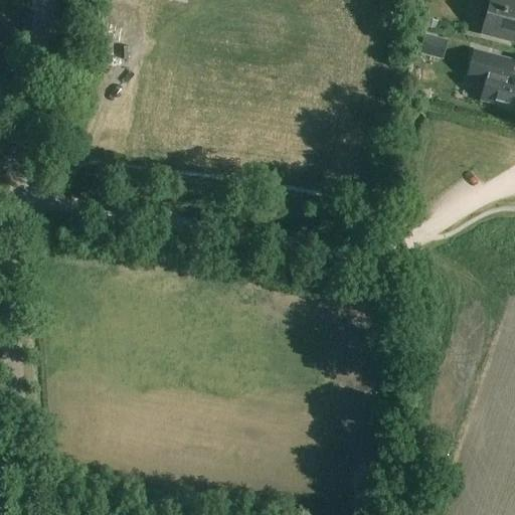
[(514,3),(503,0),(483,0),(479,18),(485,20),(481,34),(514,43),(514,3)]
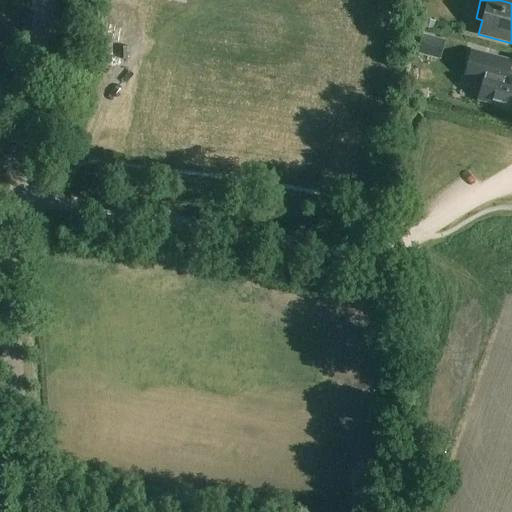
[(421,27),(422,27),(432,30),(434,22),(423,19),(423,22),(421,27)]
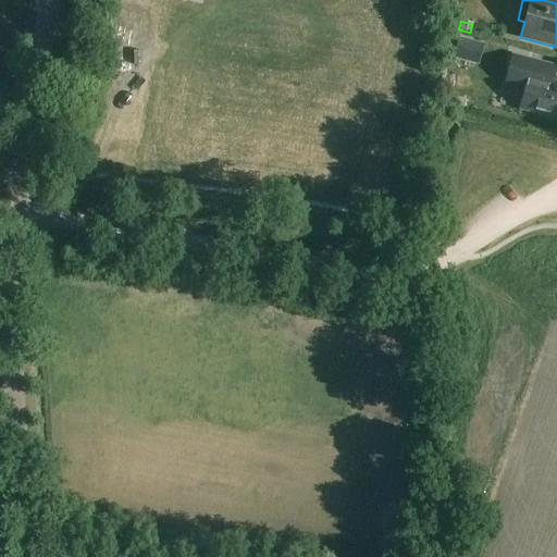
[(483,45),(467,40),(458,38),(454,54),(479,61),(483,45)]
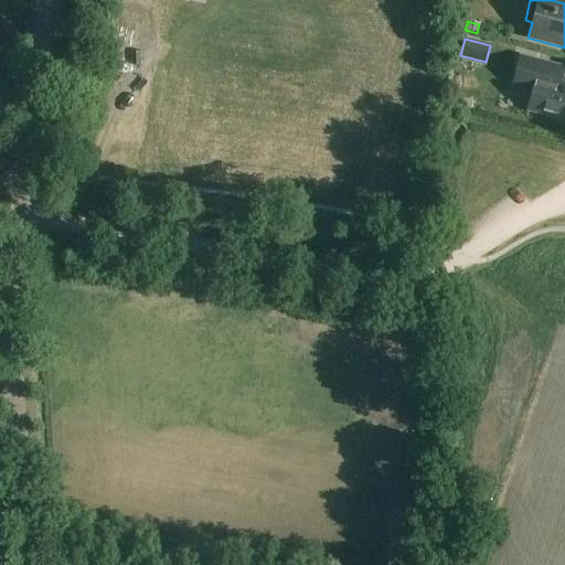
[(526,110),(564,120),(564,87),(558,86),(563,68),(519,57),(512,86),(532,92),(526,110)]
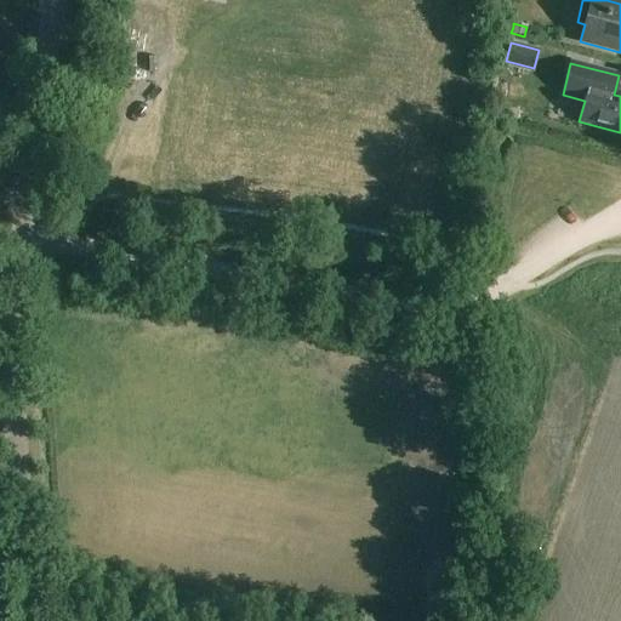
[(495,118),(496,118),(516,121),(517,118),(518,112),(497,107),(497,109),(497,110),(495,118)]
